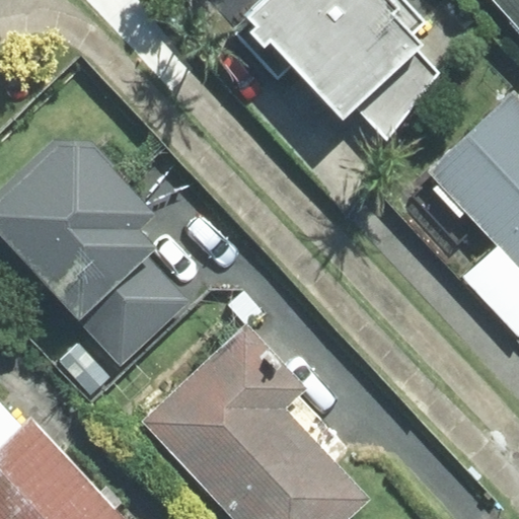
[(425,22),(402,0),(266,0),(248,16),(252,19),(236,32),(278,78),(293,64),(344,119),(355,107),(386,140),(438,74),(418,50),(422,45),(412,33),(425,22)]
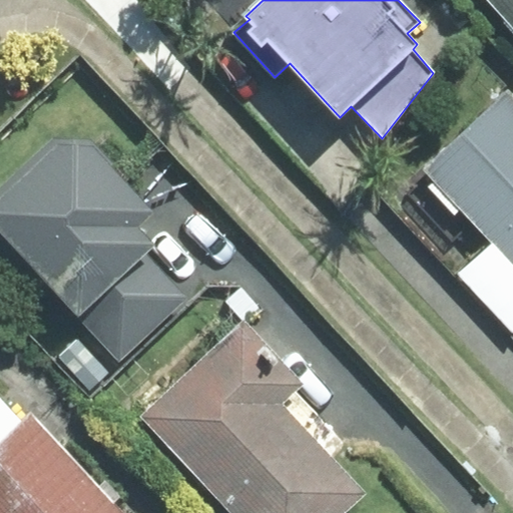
[(512,0),(487,0),(512,28),(512,0)]
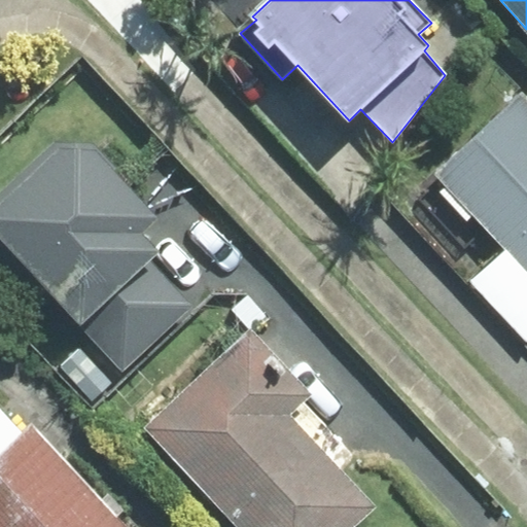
[(526,270),(526,99),(522,94),(436,174),(506,248),(526,270)]
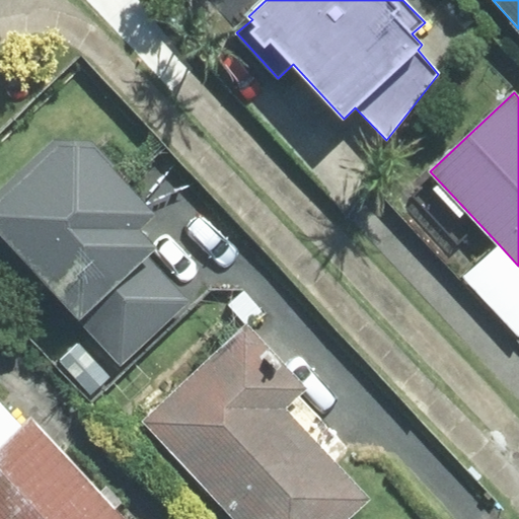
[(91,141),(54,141),(0,190),(0,251),(31,285),(41,277),(121,362),(186,301),(143,255),(152,246),(135,229),(155,210),(91,141)]
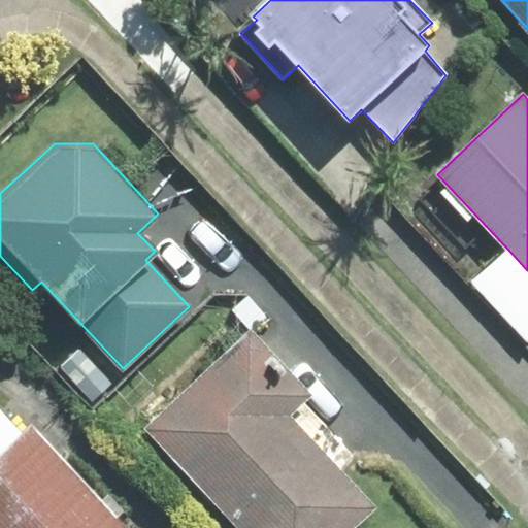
[(471,282),(527,343),(527,342),(527,270),(507,249),(471,282)]
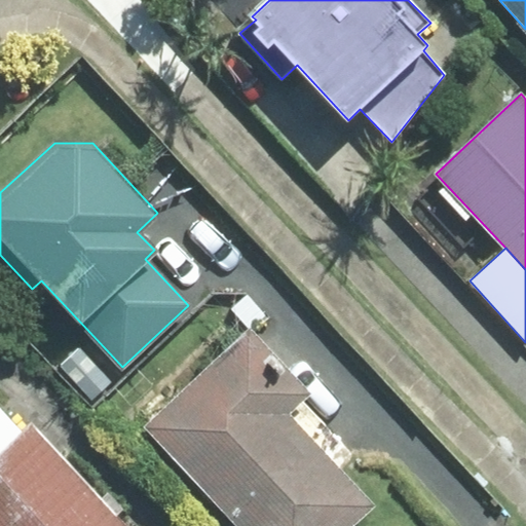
[(250,331),(146,427),(237,525),(352,525),(374,506),(288,414),(309,393),(250,331)]
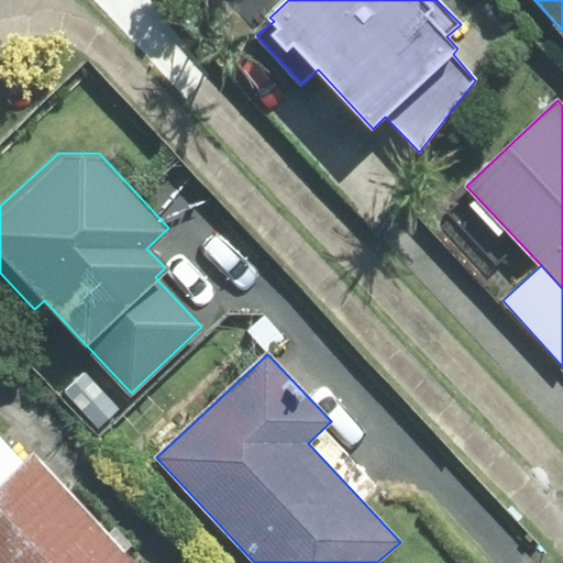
[(0,562),(113,562),(124,553),(34,456),(24,465),(0,439),(0,562)]
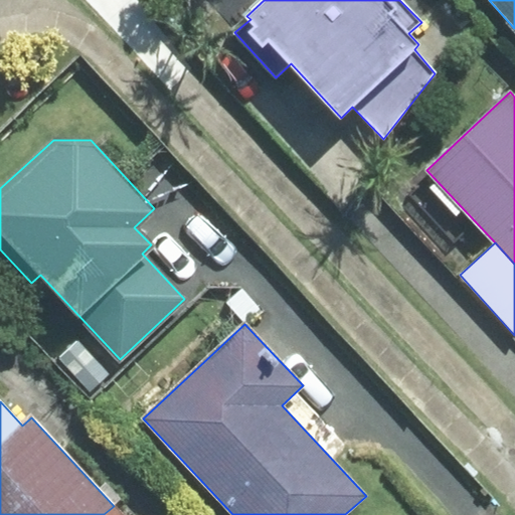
[(121,514),(114,506),(104,514),(121,514)]
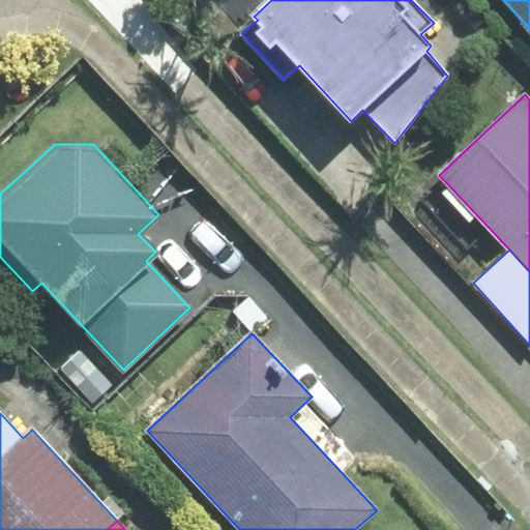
All buildings are outlined.
